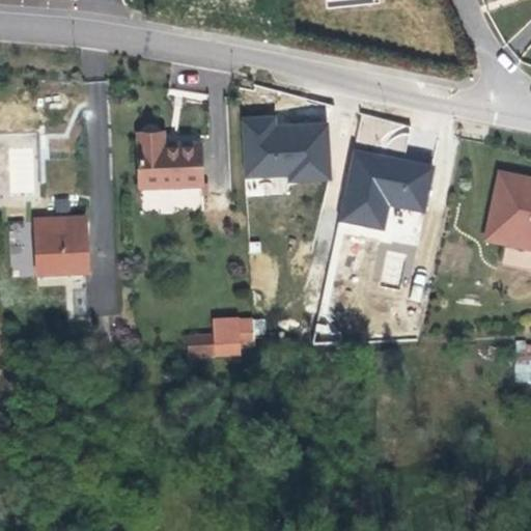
[(401,151),(406,136),(391,133),(393,122),(363,115),(357,141),(401,151)]
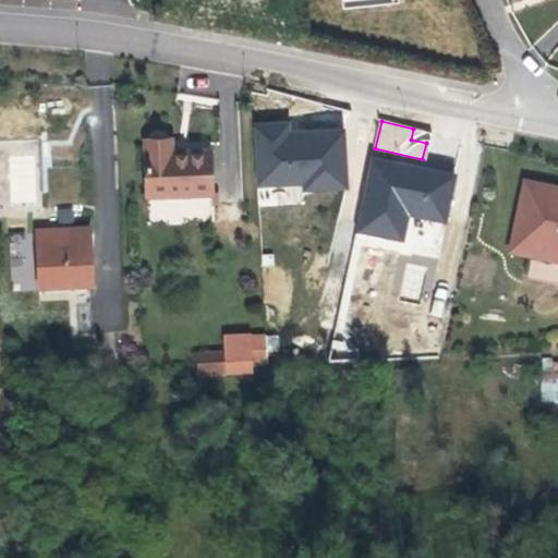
[(279,126),(245,130),(252,189),(298,185),(299,192),(342,189),(335,132),(292,136),(281,137),(279,126)]
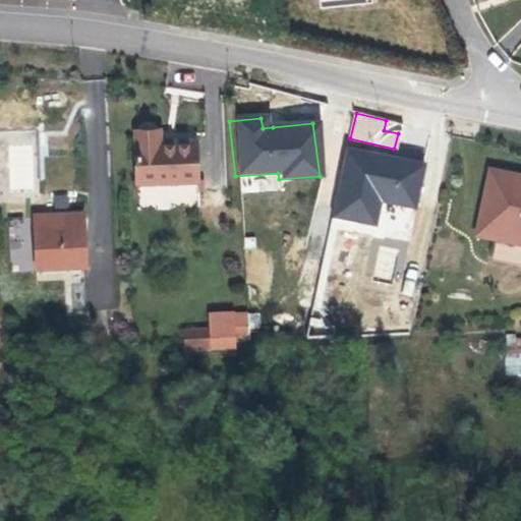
[(160,146),(160,137),(136,139),(138,189),(199,185),(196,143),(160,146)]
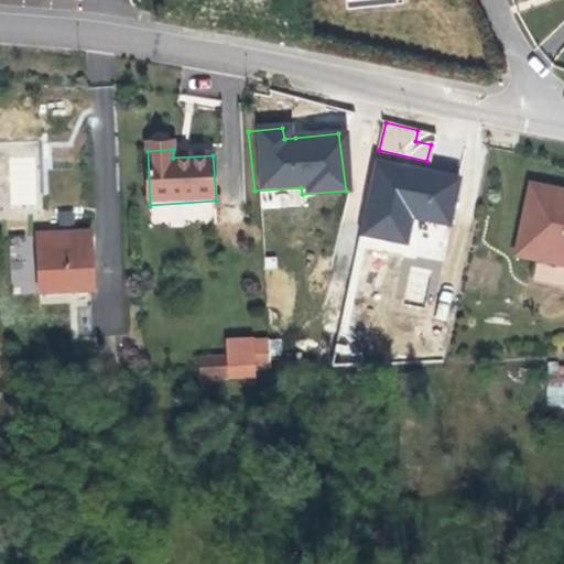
[(413,218),(451,226),(461,173),(372,155),(357,234),(408,243),(413,218)]
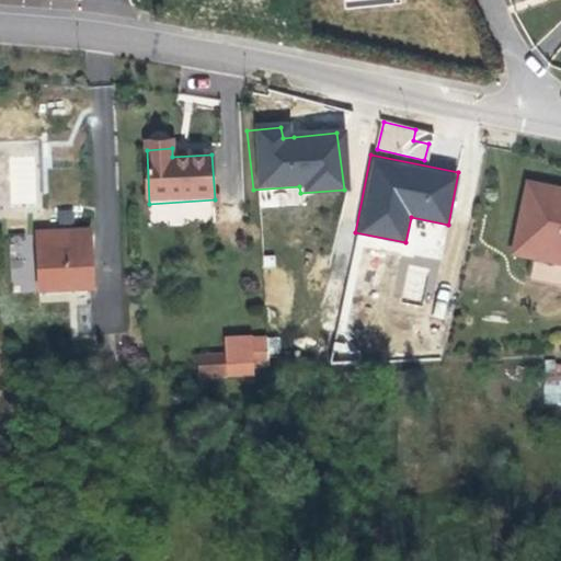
[(512,255),(560,266),(560,197),(554,196),(524,190),(512,255)]
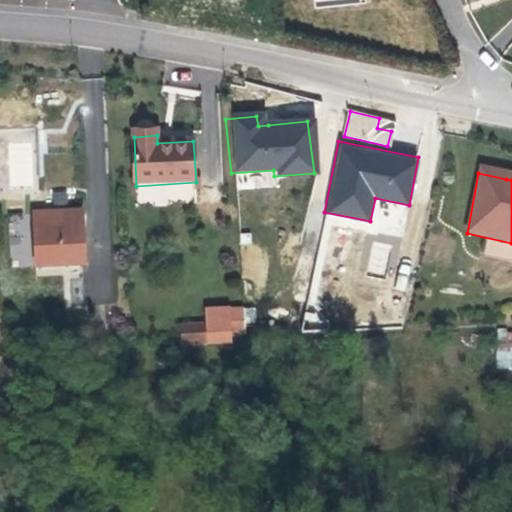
[(9,243),(27,243),(27,214),(9,215),(9,243)]
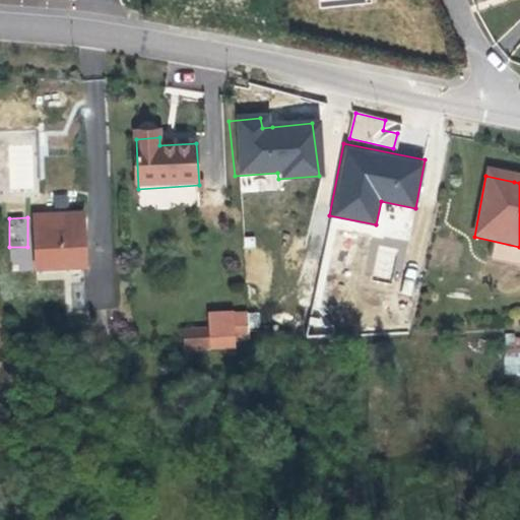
[(85,279),(81,224),(30,226),(34,281),(85,279)]
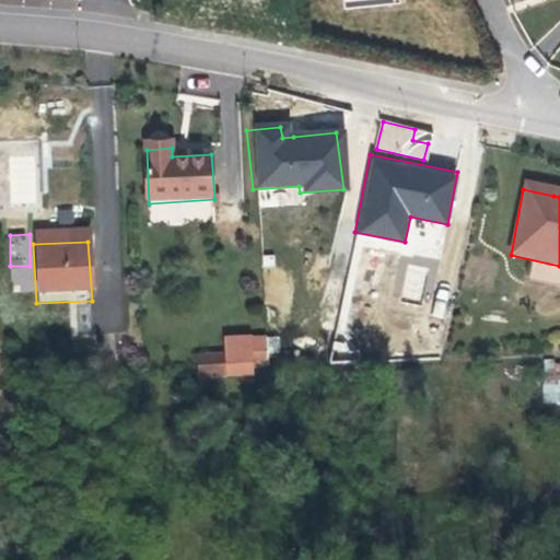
[(409,265),(403,296),(419,300),(426,268),(409,265)]
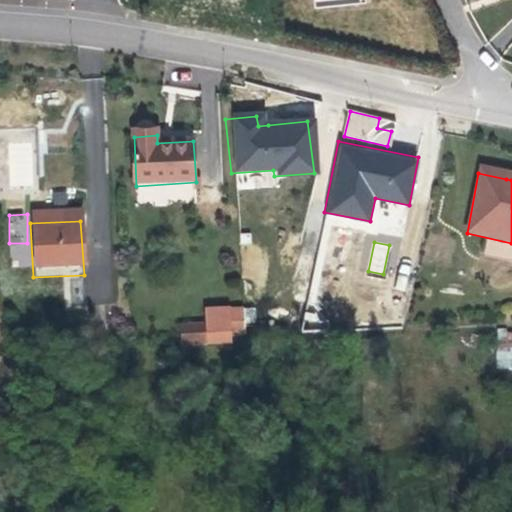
[(242,314),(204,318),(205,333),(206,353),(234,351),(233,341),(245,340),(242,314)]
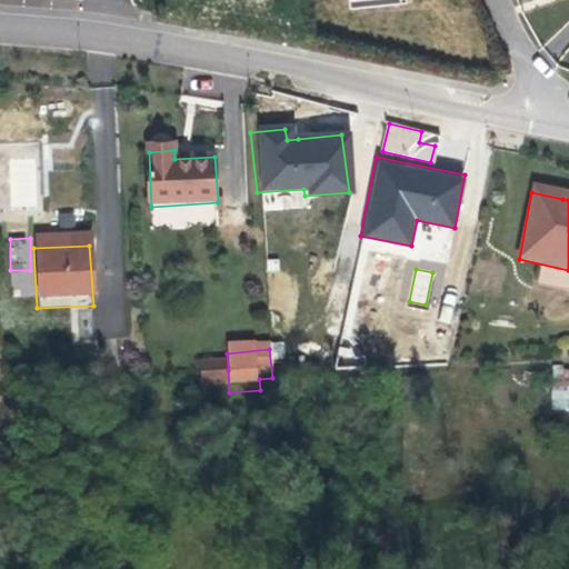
[(568,406),(568,366),(551,367),(551,407),(568,406)]
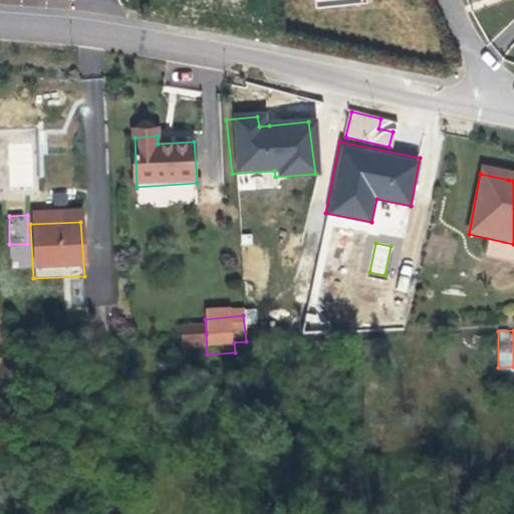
[(207,354),(206,334),(181,334),(182,356),(207,354)]
